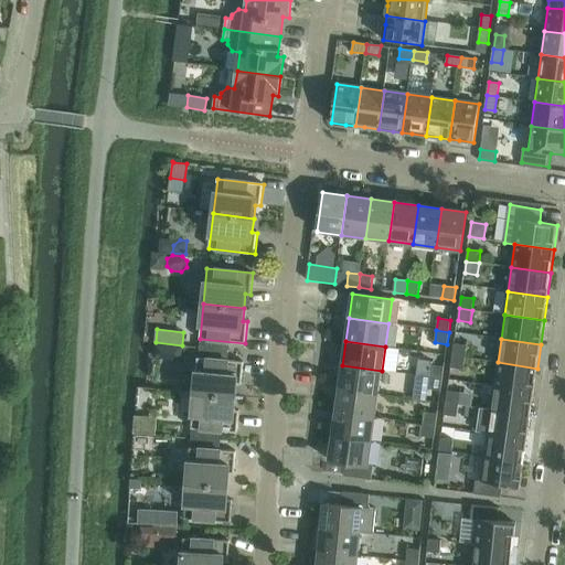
[(157,344),(156,359),(164,360),(166,345),(157,344)]
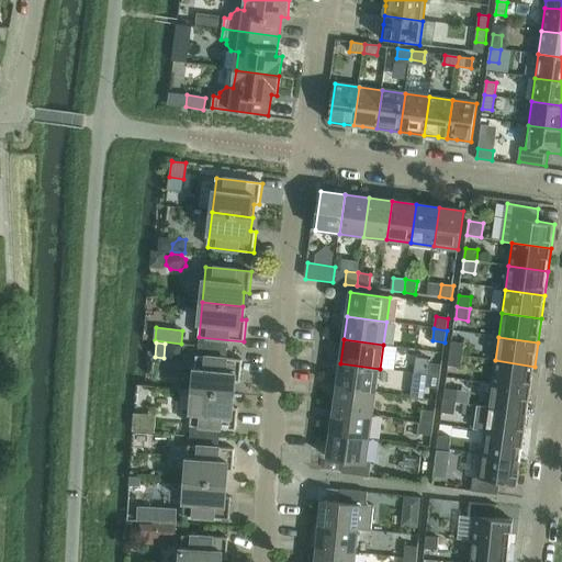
[(452,343),(450,353),(463,356),(464,344),(452,343)]
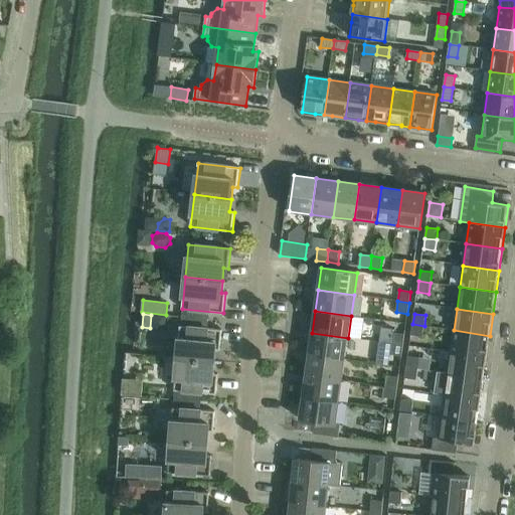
[(424,326),(412,324),(411,335),(422,337),(424,326)]
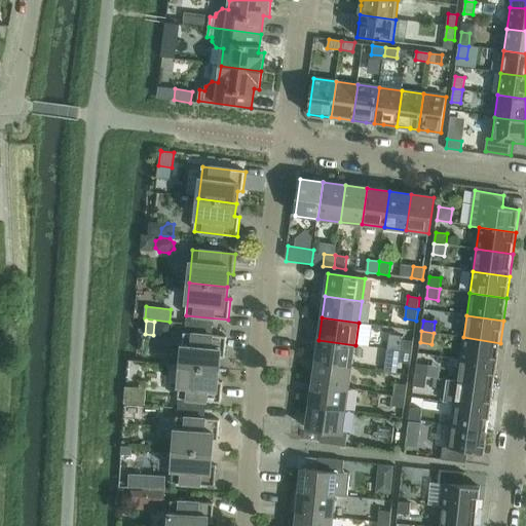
[(184,333),(181,366),(219,370),(220,357),(225,358),(227,337),(184,333)]
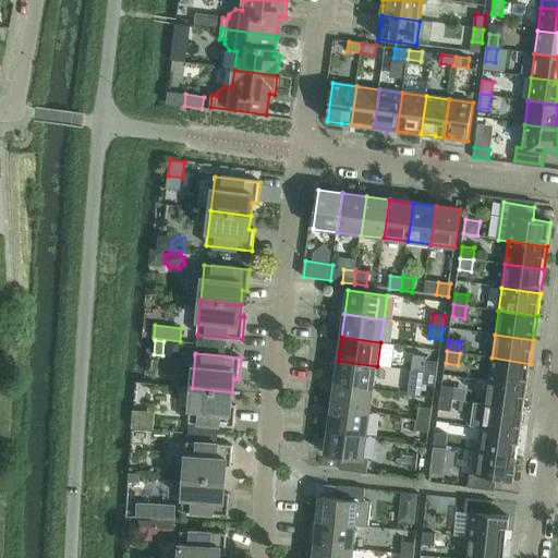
[(492,358),(488,381),(528,387),(531,364),(492,358)]
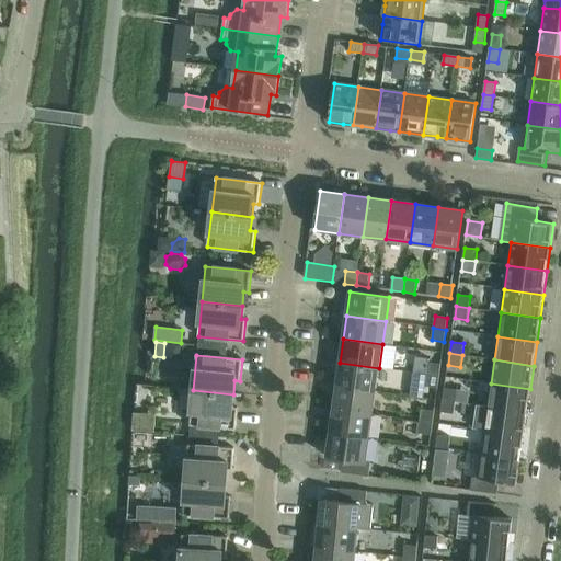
[(340,363),(336,386),(376,391),(379,368),(340,363)]
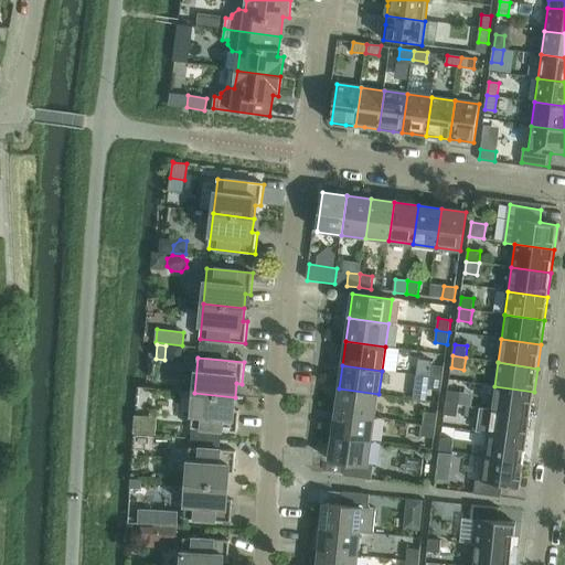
[(432,365),(429,377),(443,379),(445,368),(432,365)]
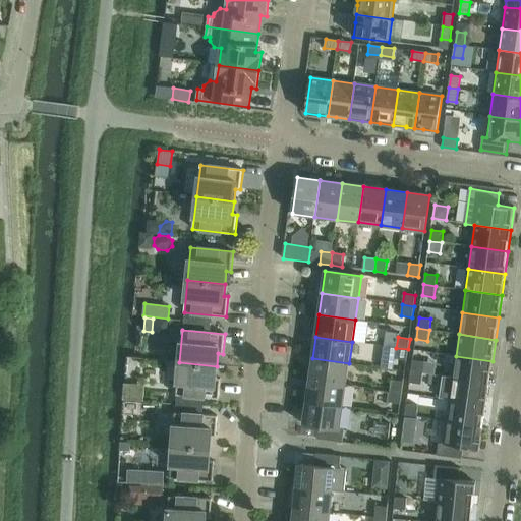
[(408,349),(396,348),(395,359),(406,360),(408,349)]
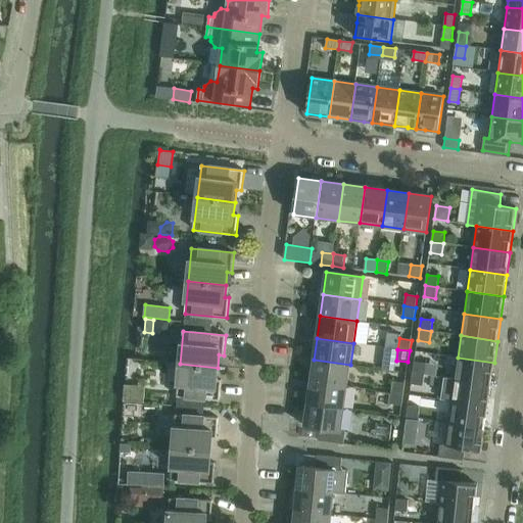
[(458,358),(455,379),(491,384),(494,363),(458,358)]
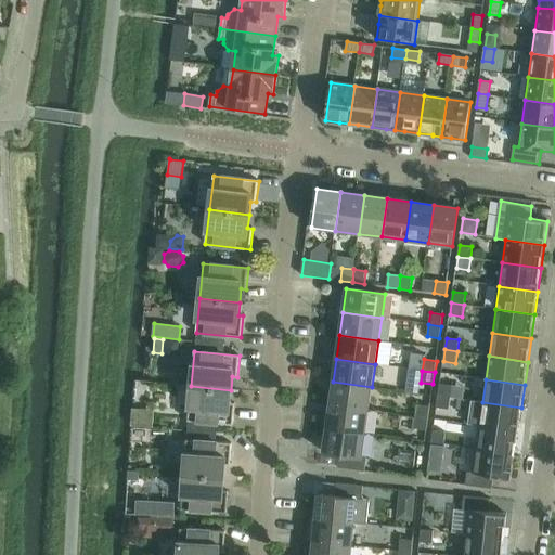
[(333,382),(330,405),(369,411),(372,387),(333,382)]
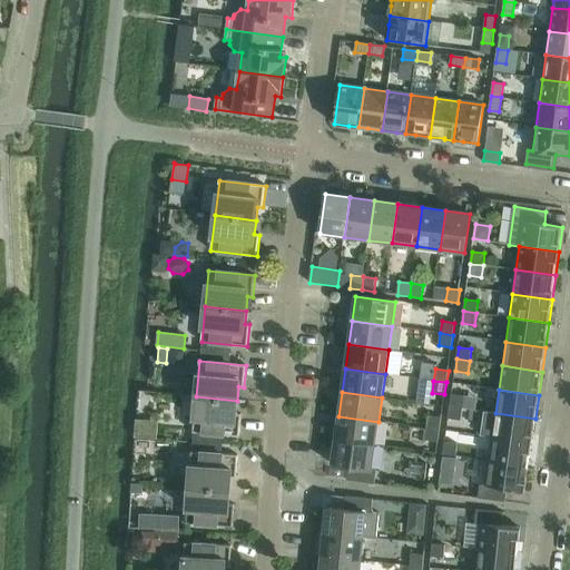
[(452,394),(450,406),(463,409),(464,396),(452,394)]
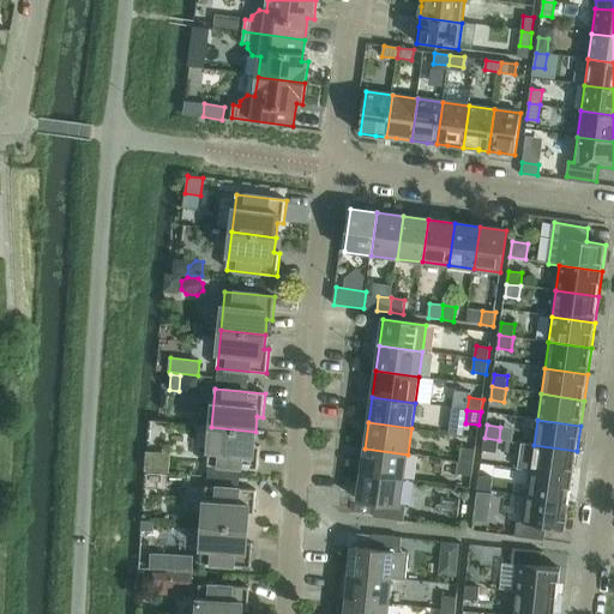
[(256,432),(211,427),(208,465),(258,470),(260,446),(254,446),(256,432)]
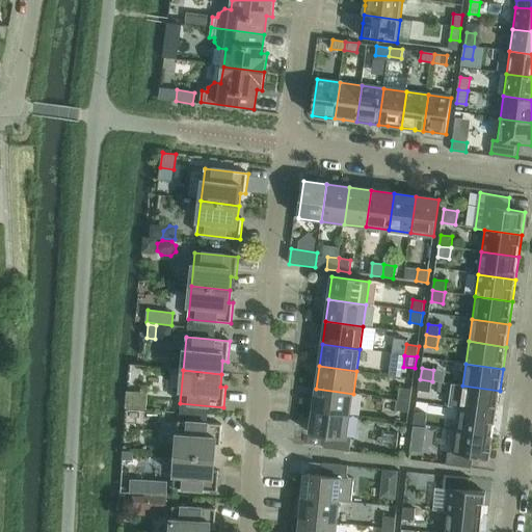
[(432,381),(420,379),(419,391),(430,393),(432,381)]
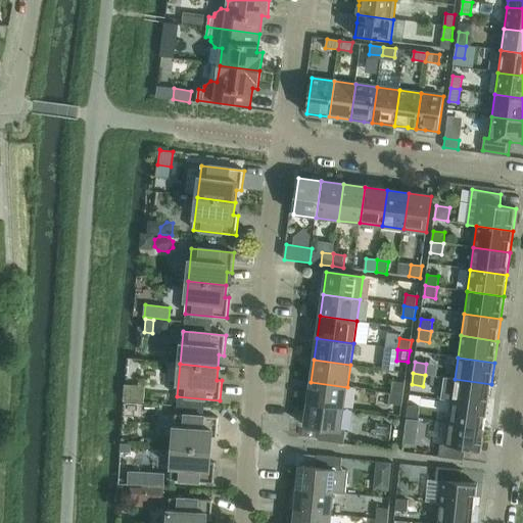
[(488,406),(491,384),(455,379),(444,378),(441,399),(452,401),(488,406)]
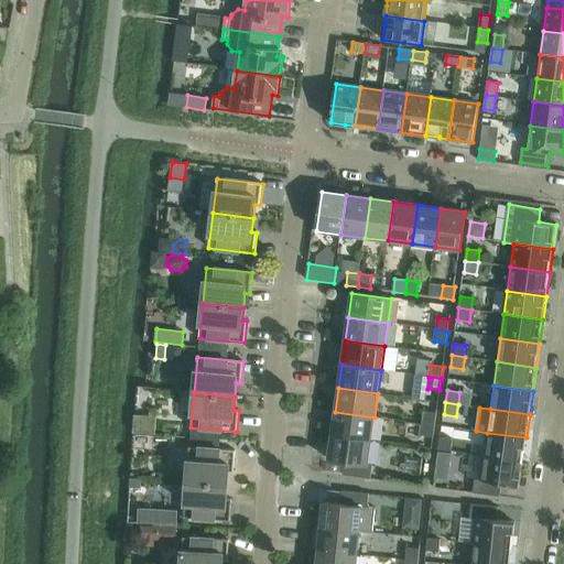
[(335,412),(332,435),(371,441),(375,418),(335,412)]
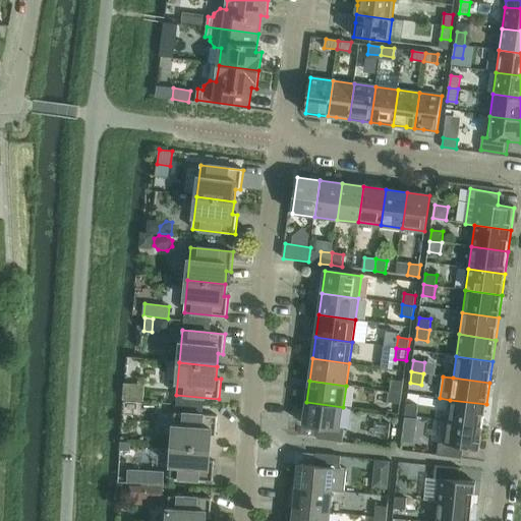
[(392,381),(390,392),(402,393),(404,382),(392,381)]
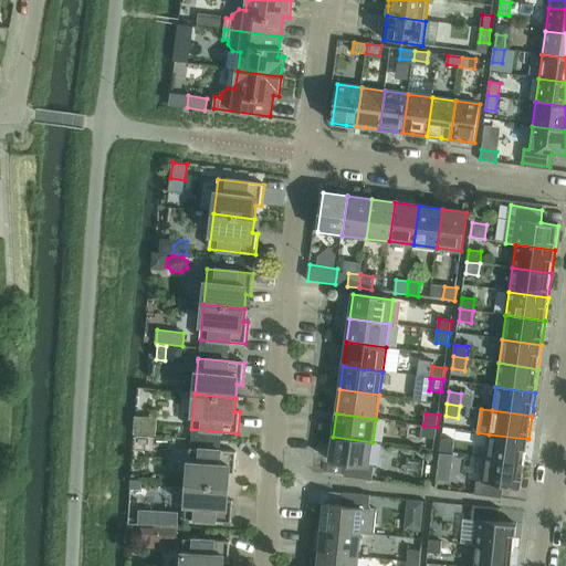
[(437,427),(423,426),(422,437),(436,439),(437,427)]
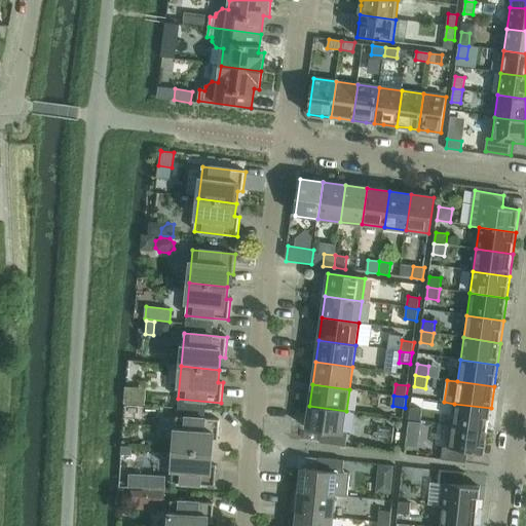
[(454,404),(451,425),(488,430),(491,408),(454,404)]
